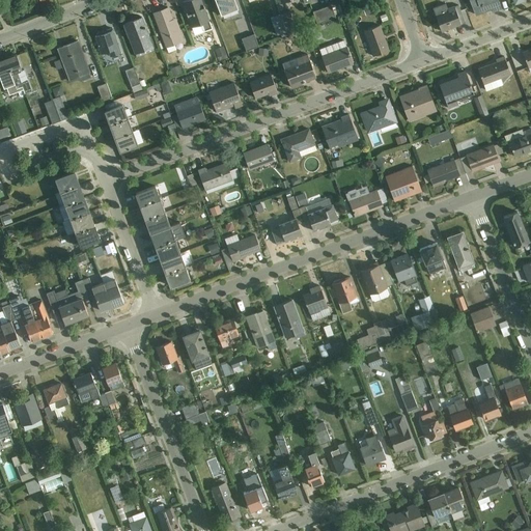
[(192,28),(210,21),(201,0),(185,0),(183,1),(192,28)]
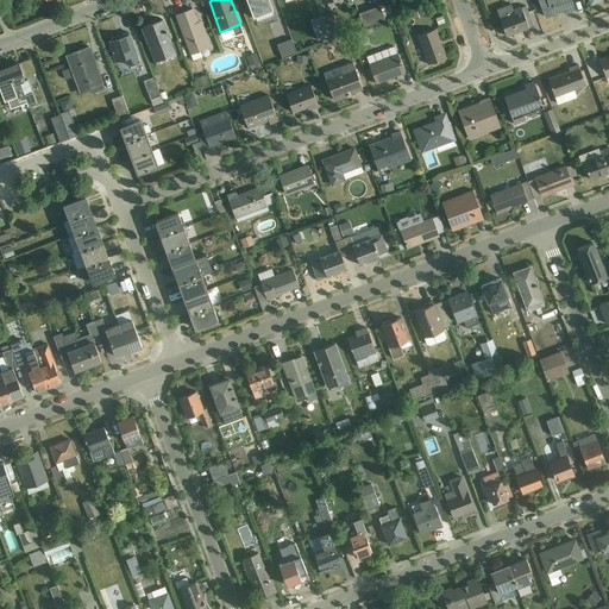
[(244,0),(251,18),(271,11),(267,0),(244,0)]
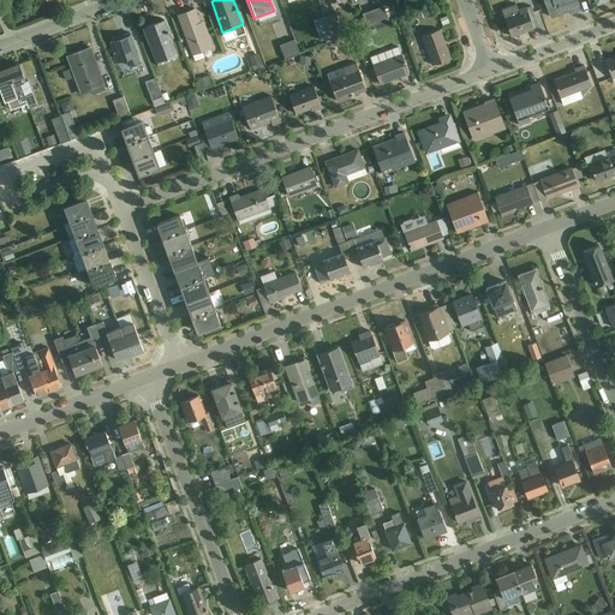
[(543,0),(550,19),(579,10),(575,0),(543,0)]
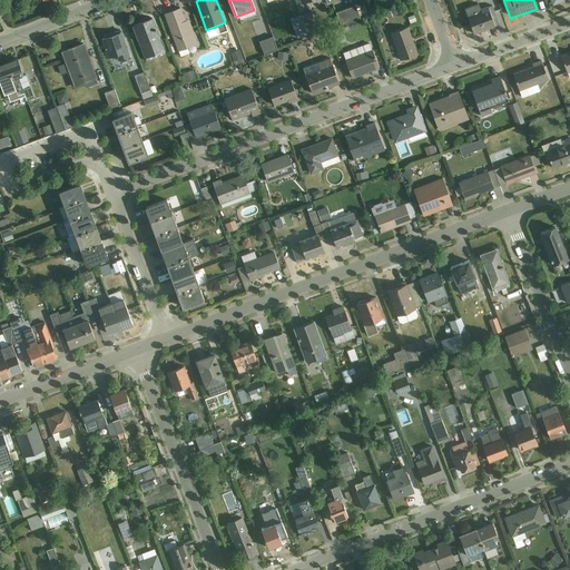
[(343,27),(360,19),(354,5),(336,12),(343,27)]
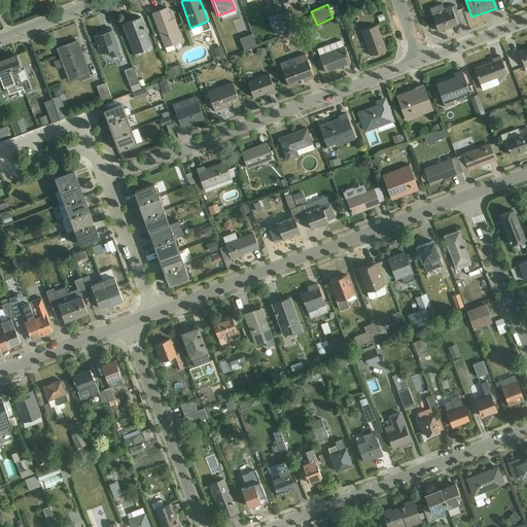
[(435,32),(460,23),(454,4),(444,8),(444,10),(430,15),(435,32)]
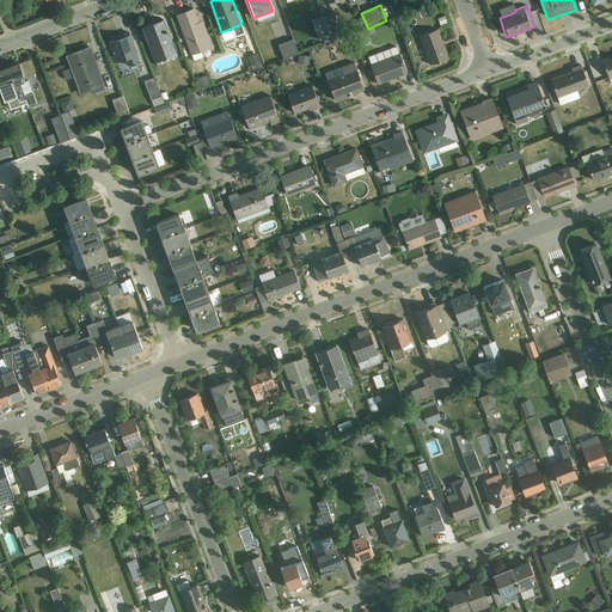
[(189,54),(210,47),(196,7),(176,14),(189,54)]
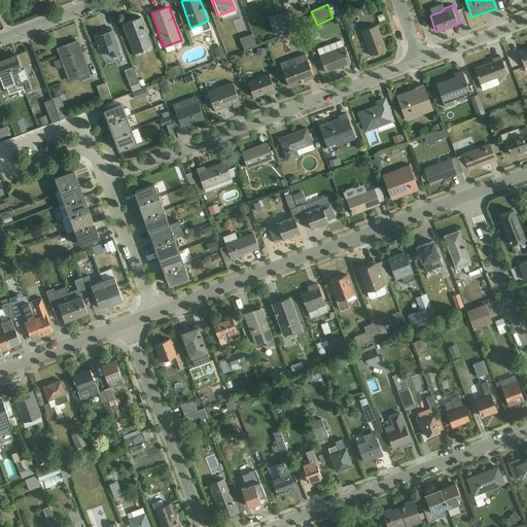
[(284,11),(267,19),(275,38),(292,31),(284,11)]
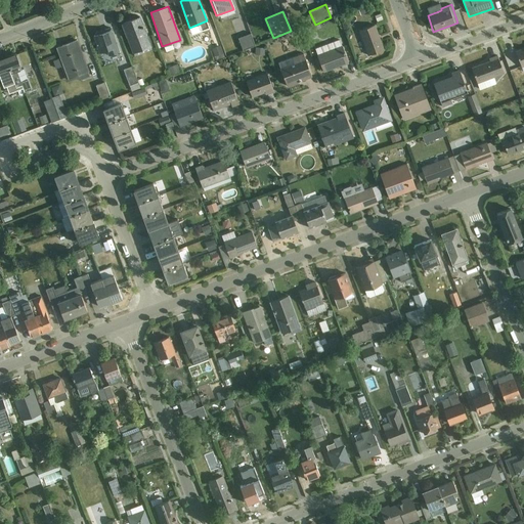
[(132,52),(150,45),(139,16),(121,24),(132,52)]
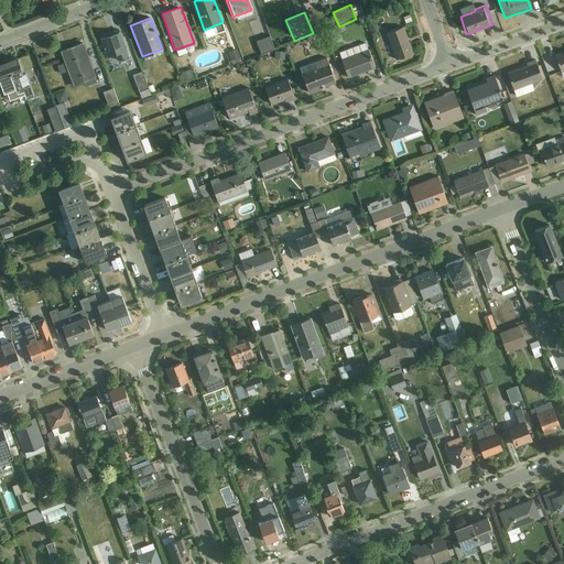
[(397,61),(413,54),(403,28),(386,34),(397,61)]
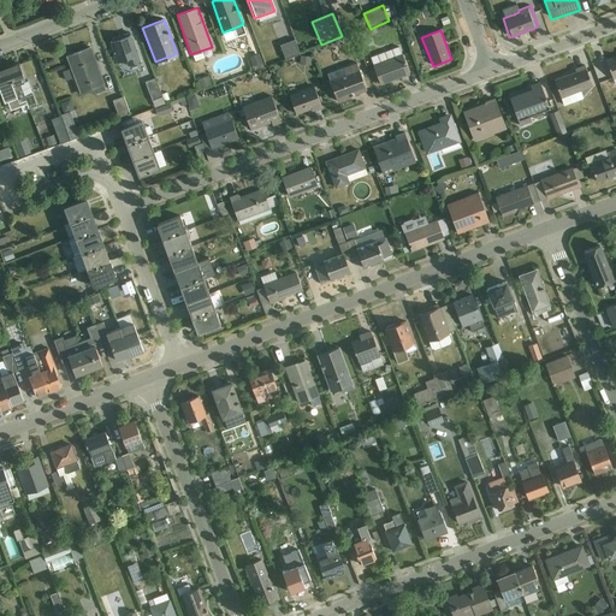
[(119,70),(140,61),(129,34),(108,41),(119,70)]
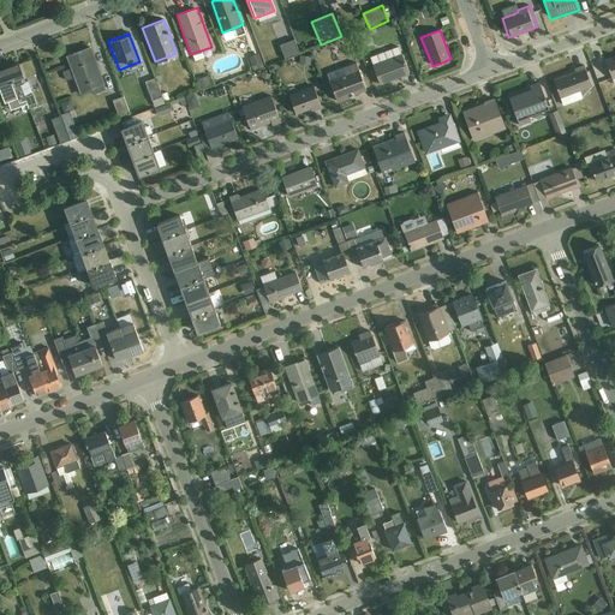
[(294,39),(279,43),(284,58),(299,53),(294,39)]
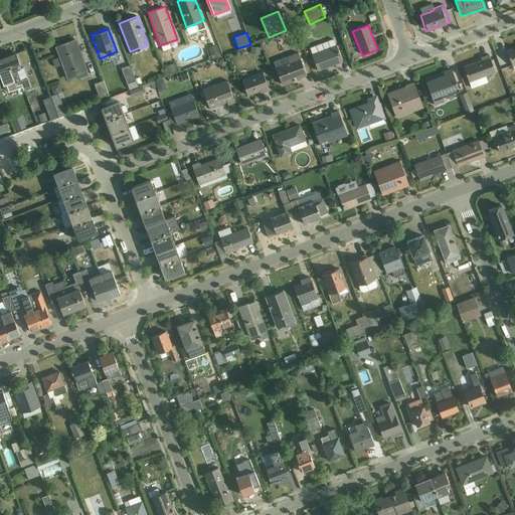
[(65,77),(87,69),(75,39),(54,47),(65,77)]
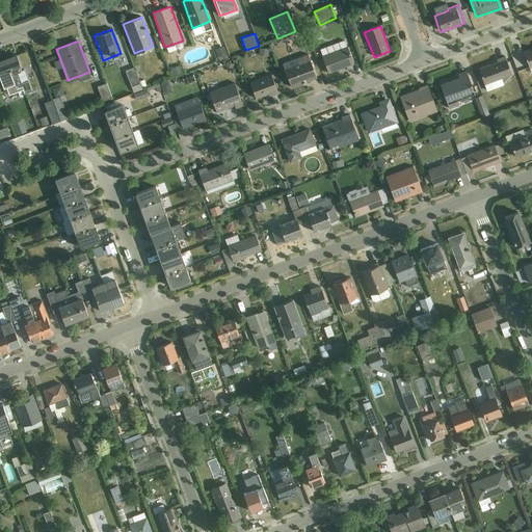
[(327,75),(354,65),(345,42),(319,51),(327,75)]
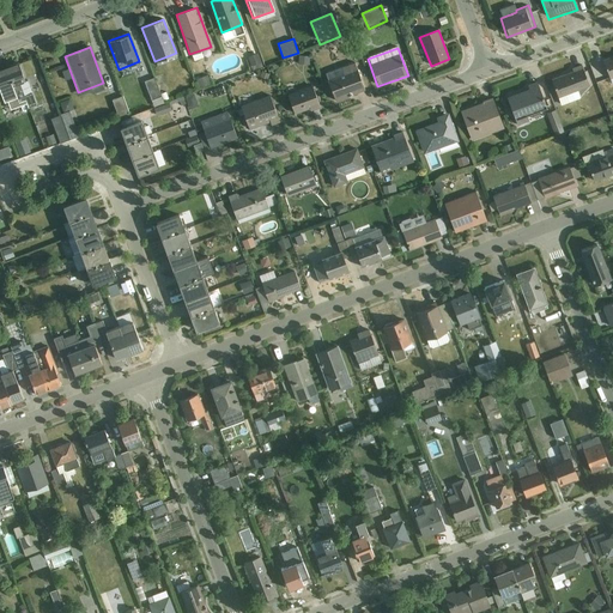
[(256,53),(247,56),(253,68),(261,64),(256,53)]
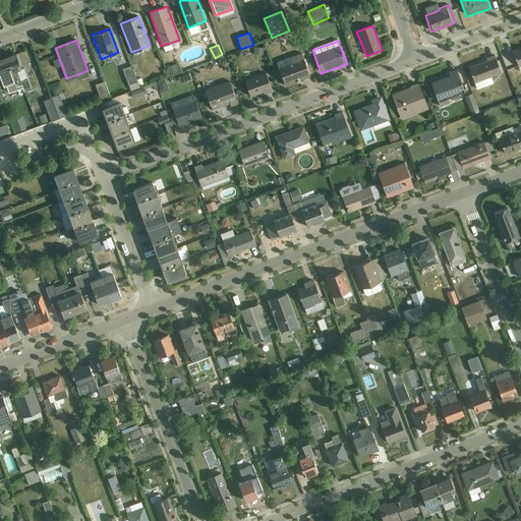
[(11,78),(22,73),(14,54),(4,58),(11,78)]
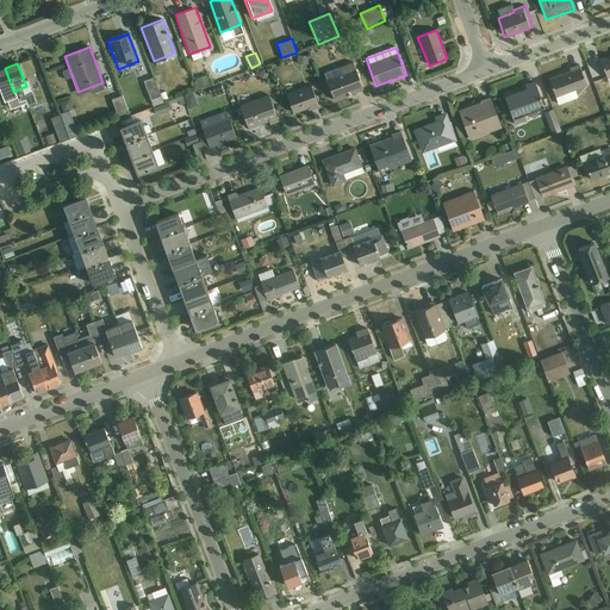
[(332,101),(361,92),(352,63),(323,73),(332,101)]
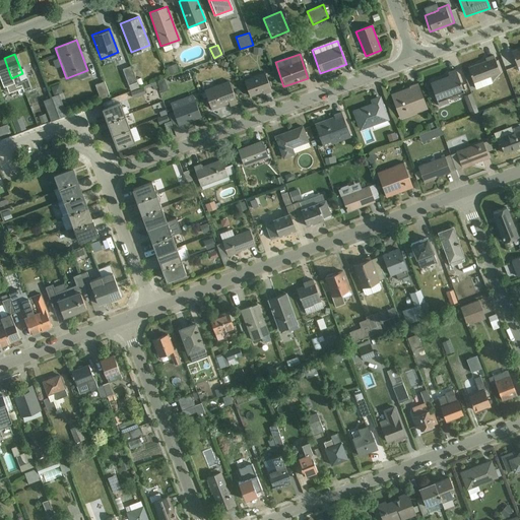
[(474,86),(500,75),(492,57),(466,68),(474,86)]
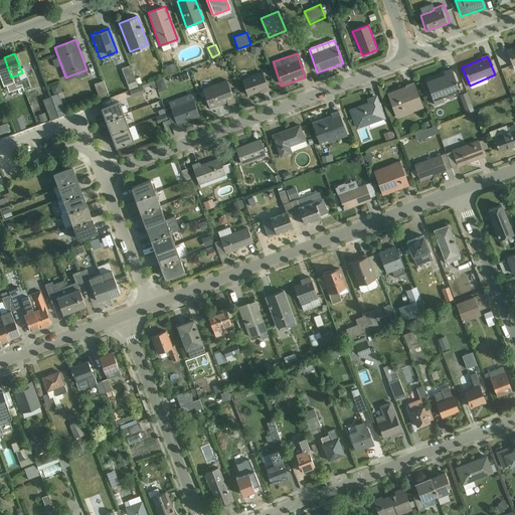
[(11,77),(4,57),(0,58),(0,79),(1,81),(11,77)]
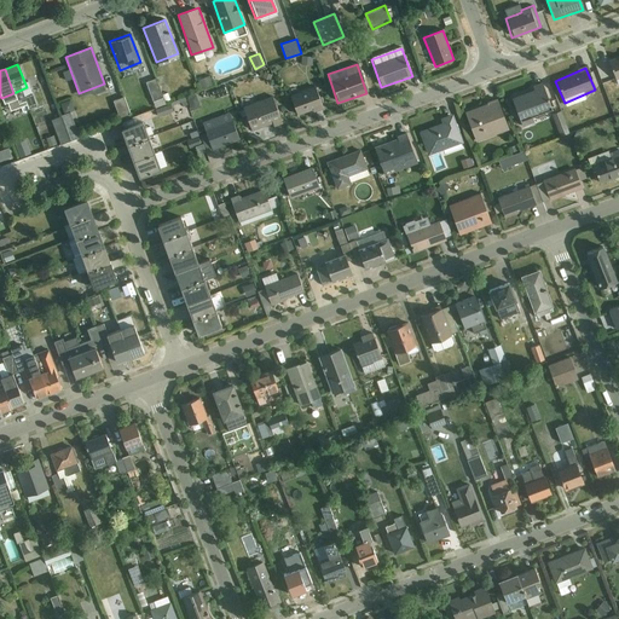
[(155,77),(145,82),(155,103),(168,97),(167,92),(162,94),(155,77)]
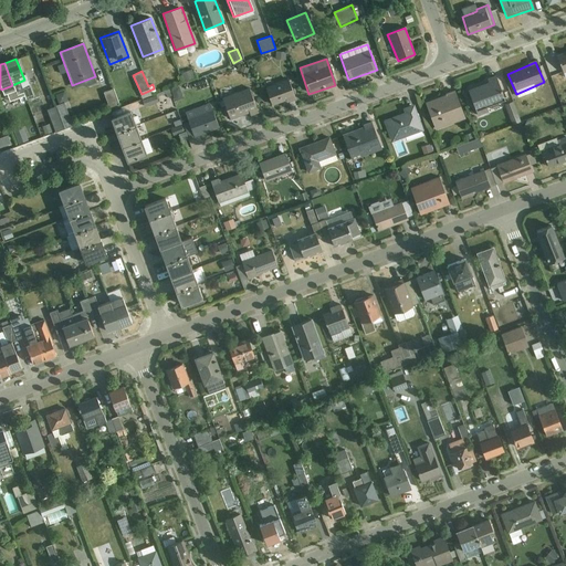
[(272,107),(294,98),(286,77),(263,86),(272,107)]
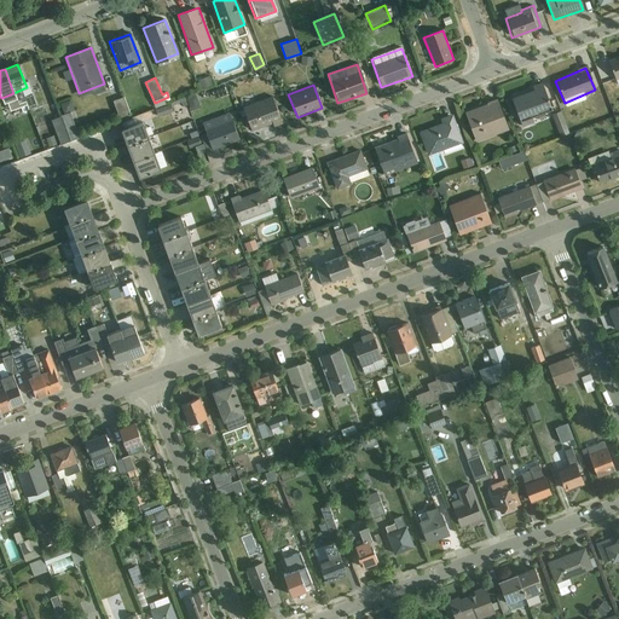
[(521,122),(551,111),(542,86),(512,97),(521,122)]
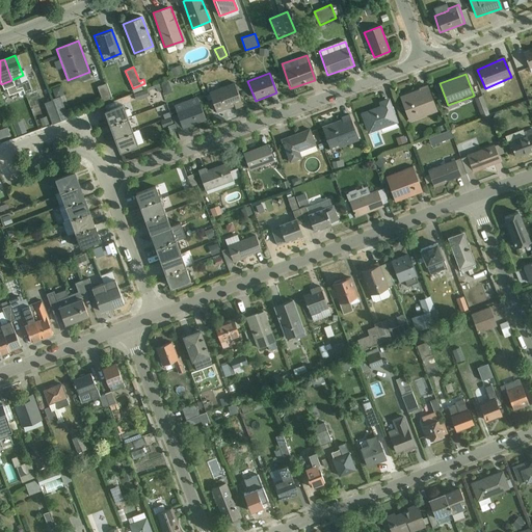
[(167,81),(160,84),(164,95),(171,91),(167,81)]
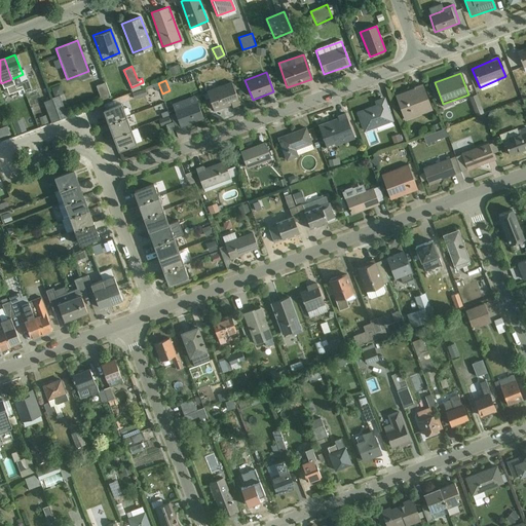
[(101,97),(108,94),(104,82),(97,84),(101,97)]
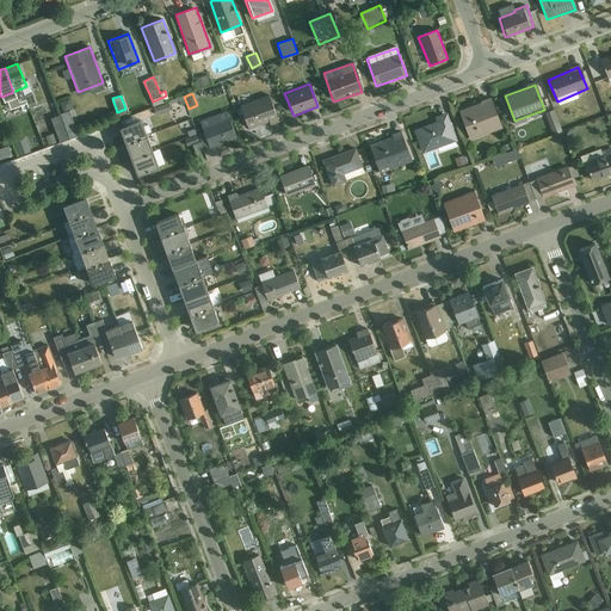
[(50,117),(59,142),(79,135),(67,98),(57,102),(61,113),(50,117)]
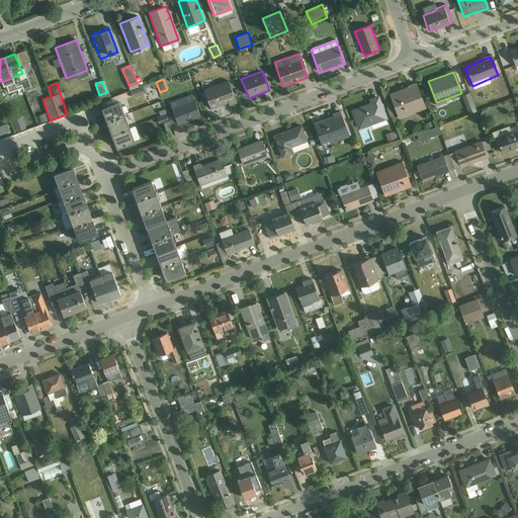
[(208,110),(234,101),(228,83),(202,92),(208,110)]
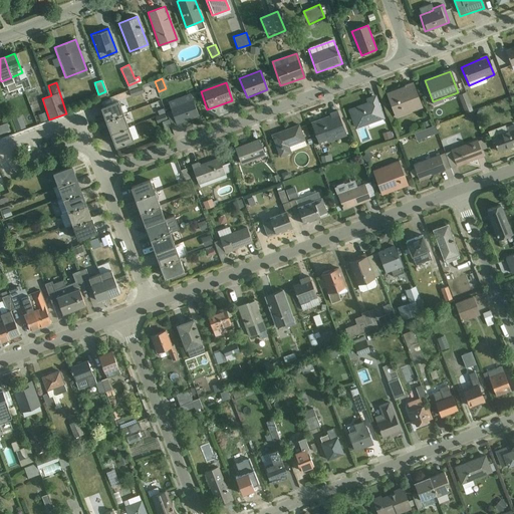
[(397,117),(421,108),(411,84),(388,93),(397,117)]
